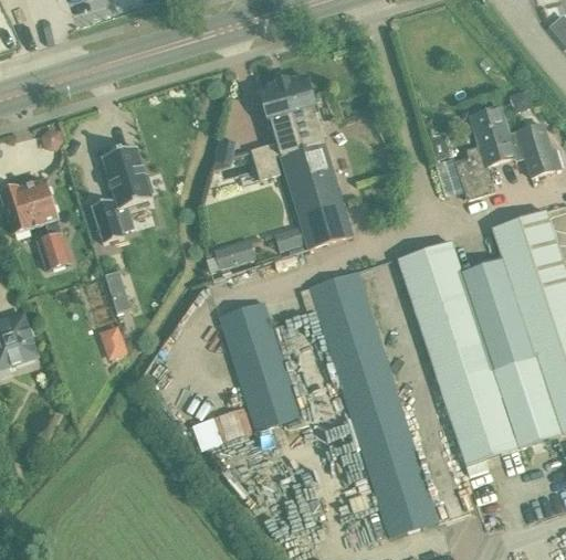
[(352,234),(318,124),(314,111),(316,109),(306,74),(278,83),(289,119),(291,119),(293,124),(290,125),(295,141),(300,140),(302,147),(289,151),(286,145),(280,147),(281,151),(279,152),(301,223),(306,242),(307,247),(352,234)]
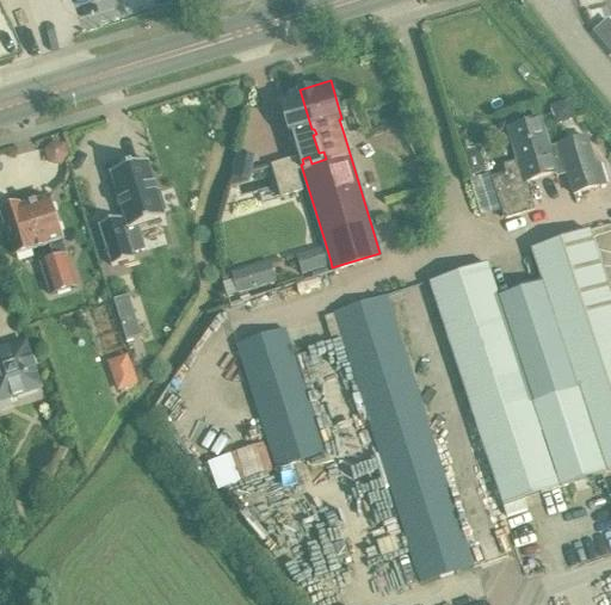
[(272,161),(282,192),(302,186),(296,166),(301,165),(303,164),(302,159),(309,156),(312,164),(326,159),(323,152),(319,153),(313,135),(316,134),(314,129),(312,129),(300,90),(279,96),(291,134),(294,134),(300,153),(272,161)]
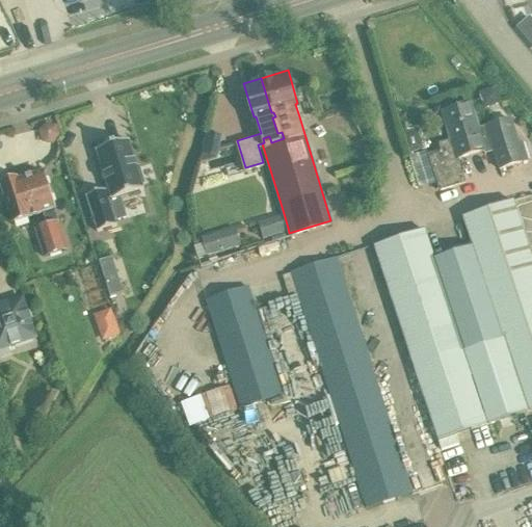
[(497,88),(491,85),(483,87),(481,93),(482,99),(487,102),(496,100),(499,95),(497,88)]
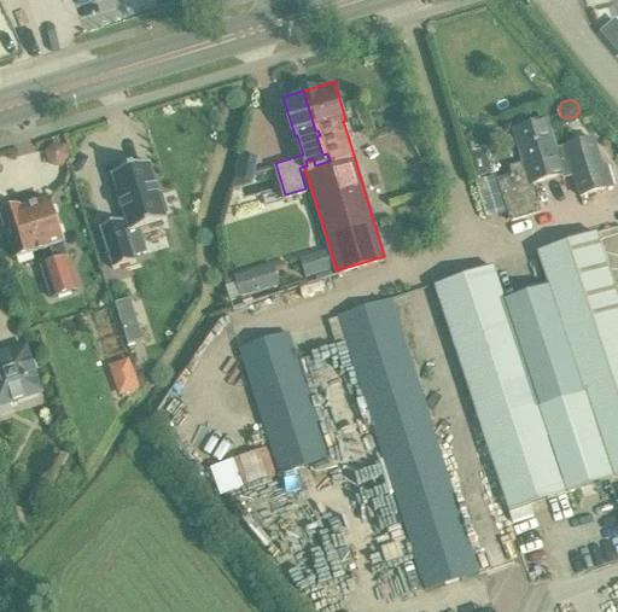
[(564,170),(557,146),(547,116),(514,126),(524,158),(509,162),(512,170),(497,174),(508,208),(511,217),(541,208),(532,180),(564,170)]
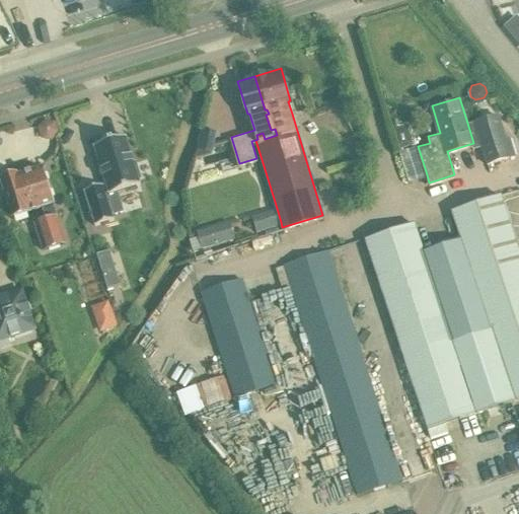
[(498,113),(467,123),(473,143),(480,140),(488,161),(514,153),(509,136),(505,137),(498,113)]
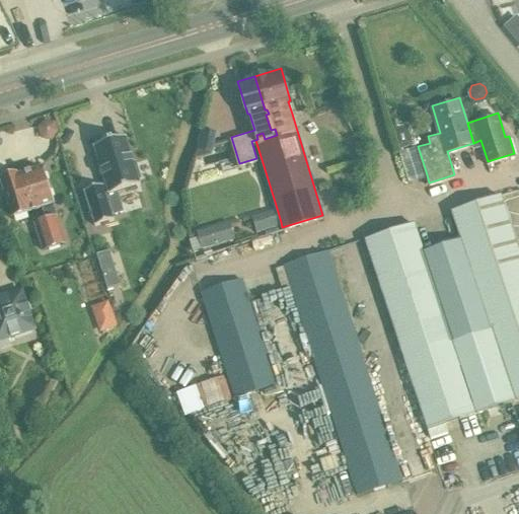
[(59,128),(56,118),(45,115),(36,124),(41,134),(52,136),(59,128)]
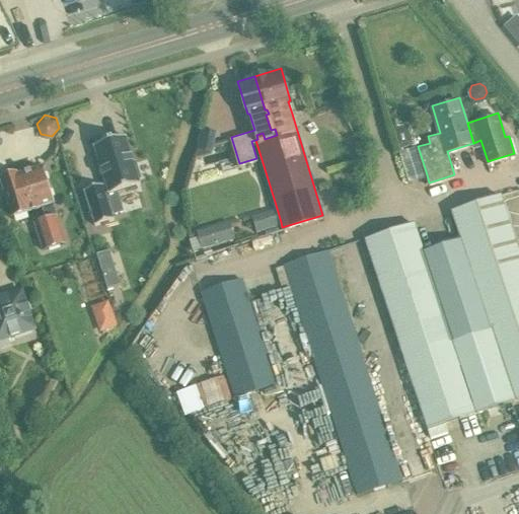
[(102,181),(84,188),(84,189),(94,221),(94,222),(114,216),(112,212),(124,208),(118,189),(140,181),(140,180),(139,180),(138,176),(141,175),(136,158),(133,159),(125,134),(126,134),(125,133),(93,143),(94,144),(105,181),(103,182),(102,181)]
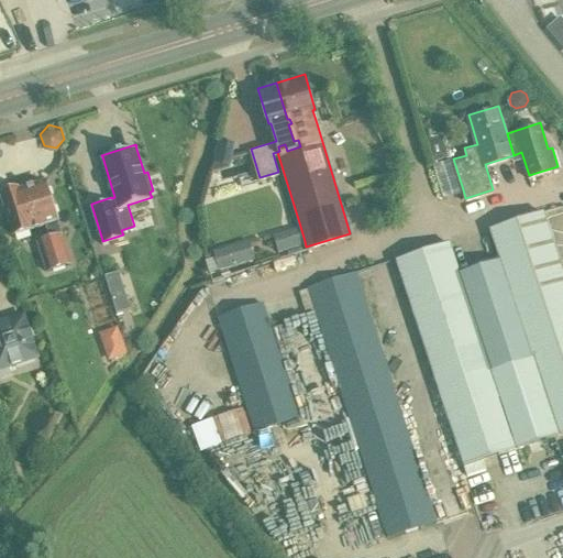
[(0,189),(0,192),(13,233),(45,222),(48,234),(36,238),(46,269),(72,261),(45,178),(19,186),(19,184),(0,189)]
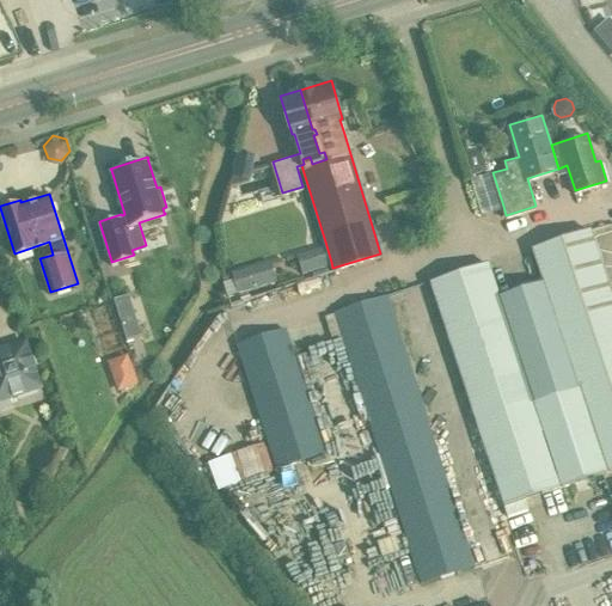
[(579,385),(606,469),(611,466),(611,294),(589,226),(533,245),(579,385)]
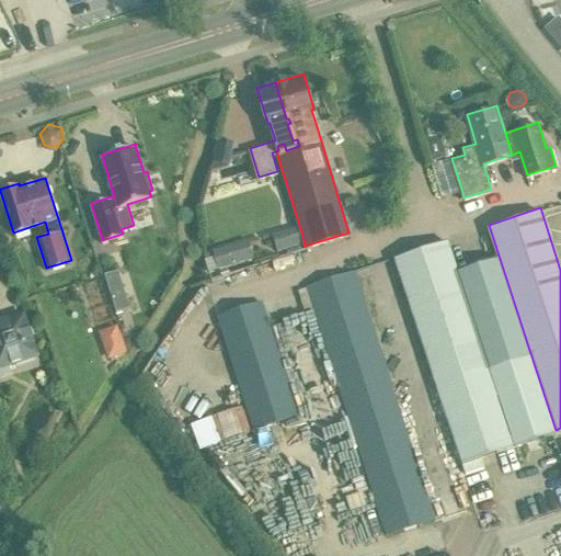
[(298,222),(281,227),(287,245),(304,240),(298,222)]
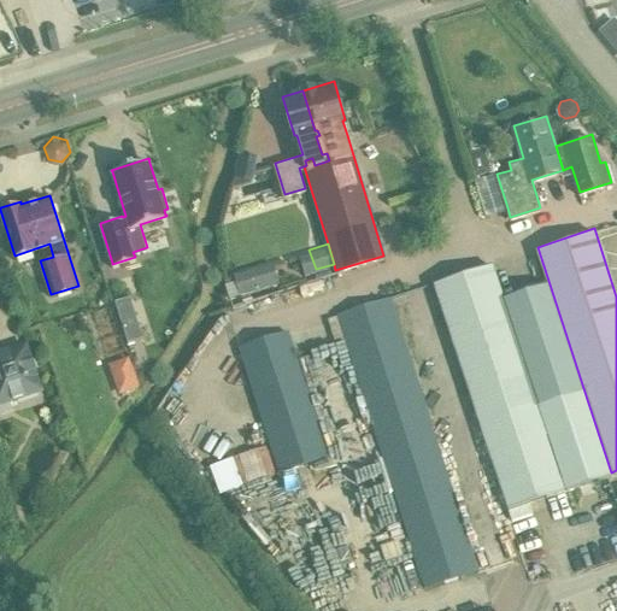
[(240,293),(280,280),(272,258),(233,271),(240,293)]
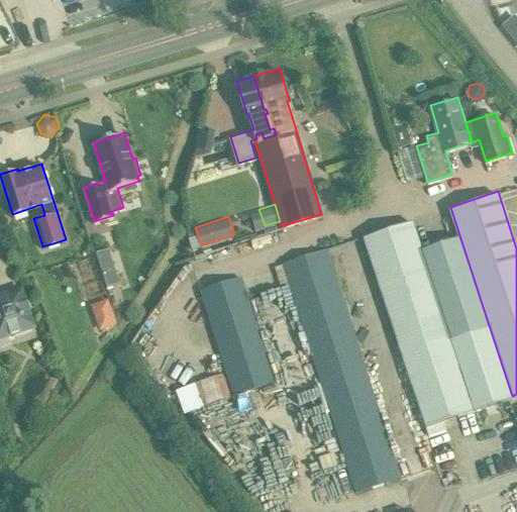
[(451,337),(412,219),(364,235),(425,424),(475,408),(451,337)]
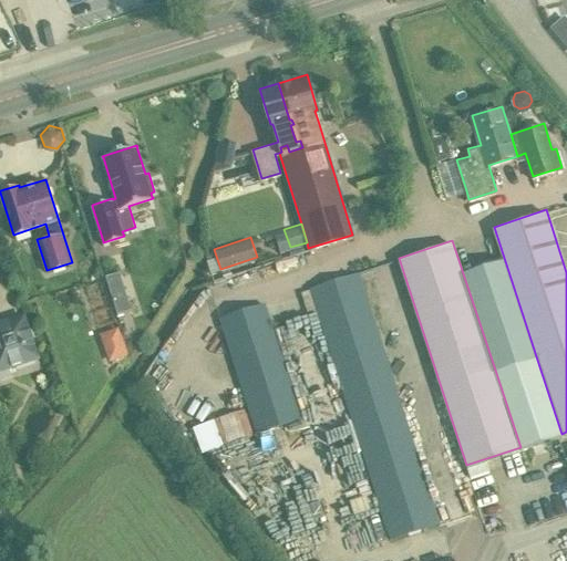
[(119,271),(106,274),(111,288),(122,283),(119,271)]
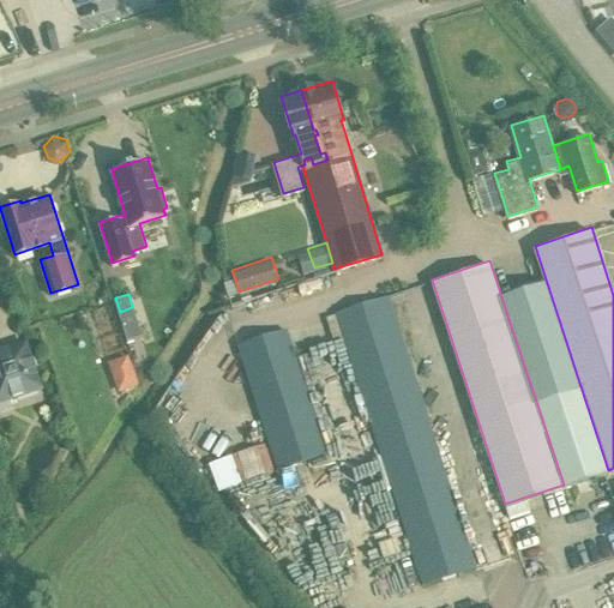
[(387,294),(336,311),(425,581),(475,565),(387,294)]
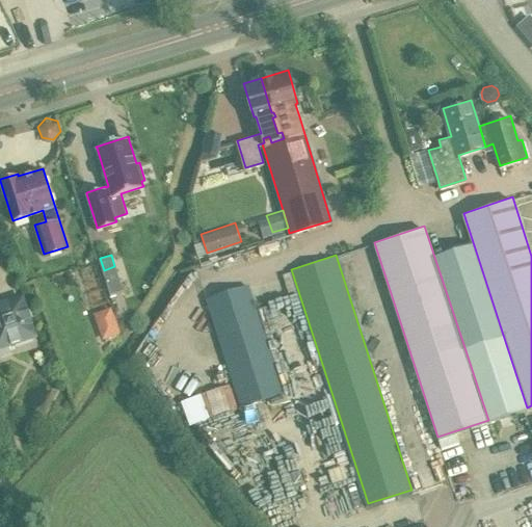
[(248,282),(205,296),(240,405),(284,391),(248,282)]
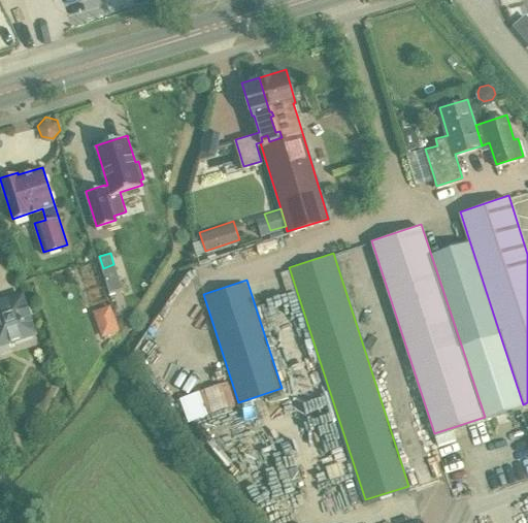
[(22,292),(0,299),(0,340),(34,330),(22,292)]
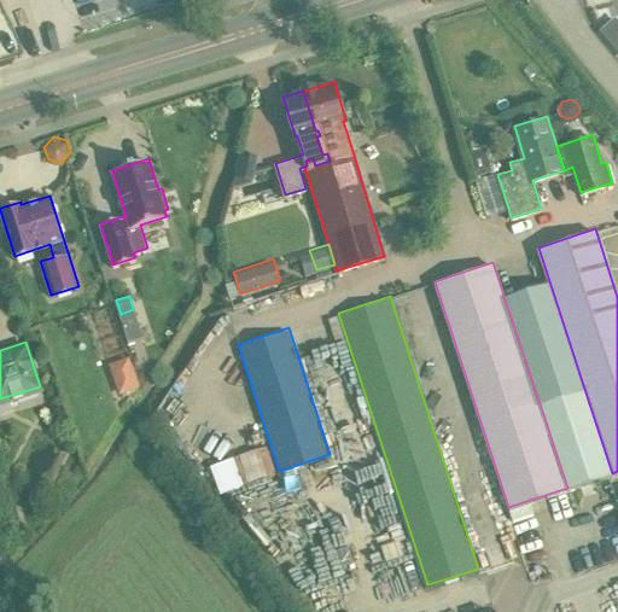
[(128,353),(108,360),(118,391),(139,384),(128,353)]
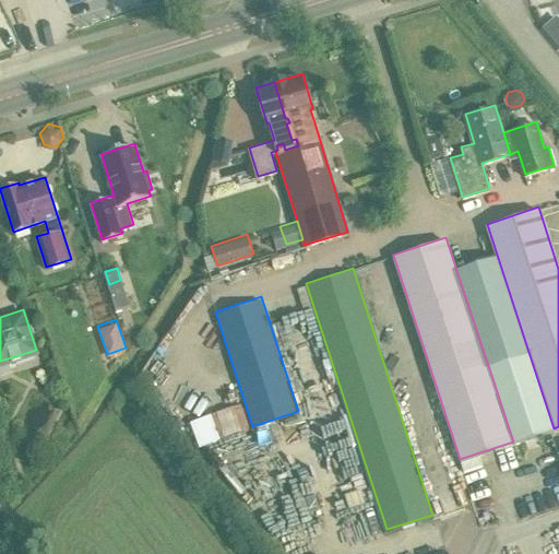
[(488,365),(513,441),(554,428),(528,352),(488,365)]
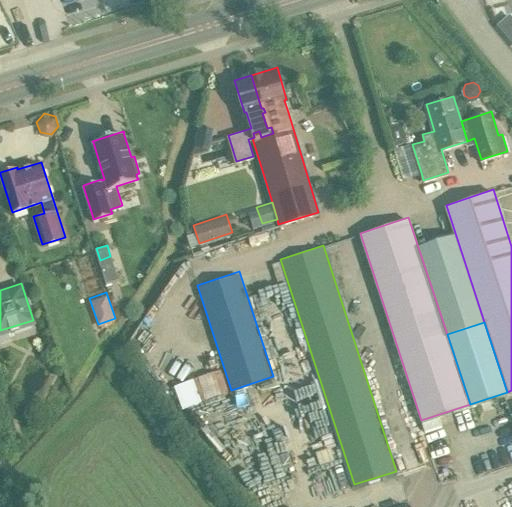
[(16,430),(11,417),(2,421),(7,434),(16,430)]
